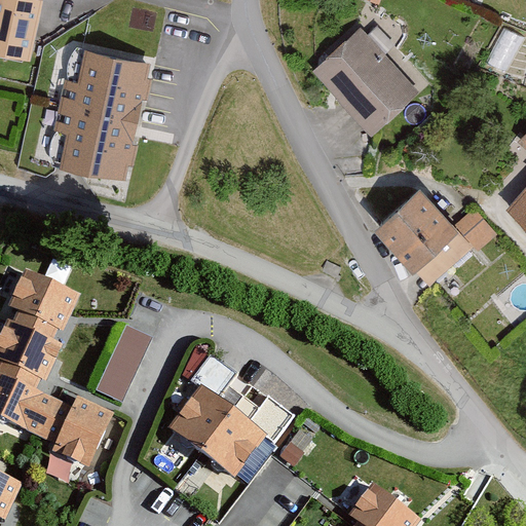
[(39,0),(0,0),(0,48),(30,52),(39,0)]
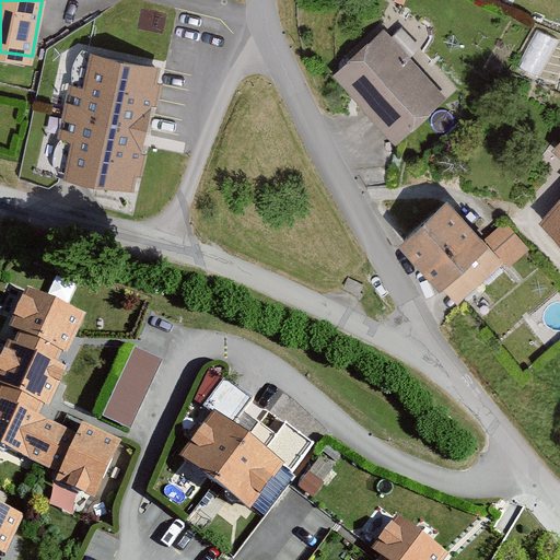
[(448,95),(388,23),(337,66),(397,138),(448,95)]
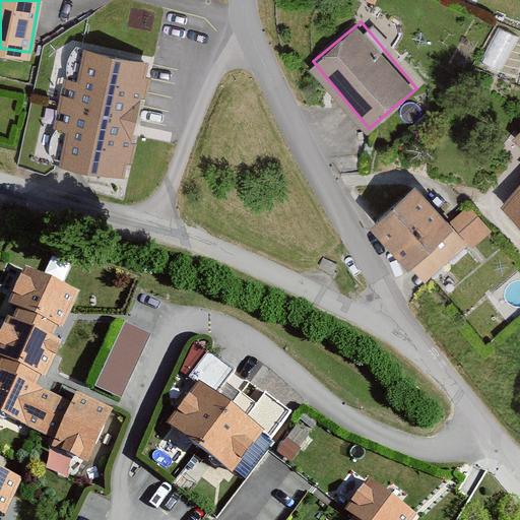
[(147,64),(83,51),(76,81),(71,80),(60,134),(65,135),(59,166),(123,179),(147,64)]
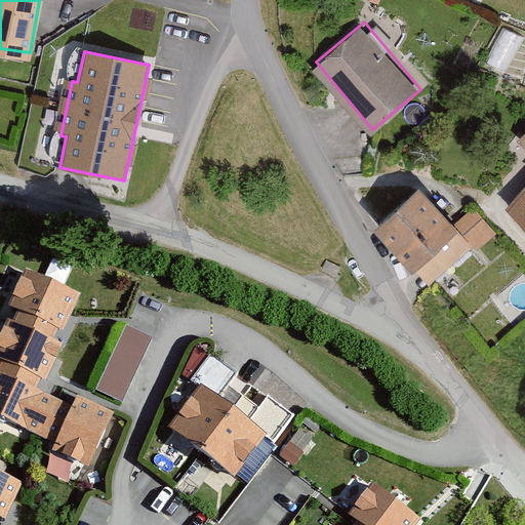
[(524,135),(524,136),(524,180),(505,203),(524,220),(524,135)]
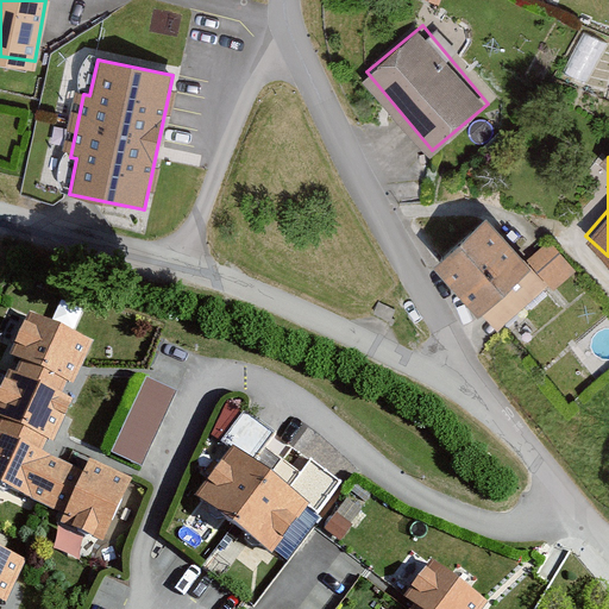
[(535,251),(503,212),(451,255),(512,328),(582,271),(553,237),(535,251)]
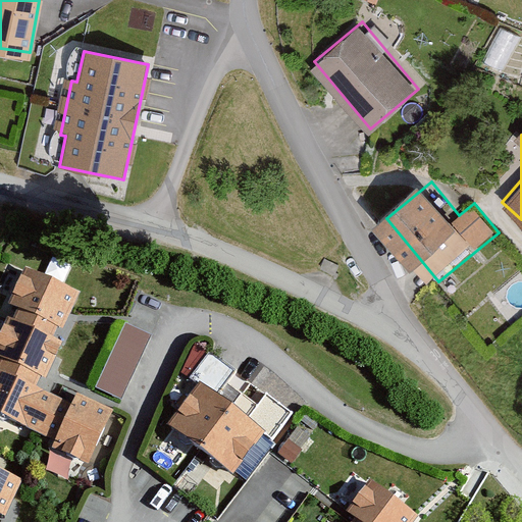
[(44,275),(27,266),(24,270),(9,302),(21,307),(58,325),(62,327),(69,312),(80,292),(64,284),(44,275)]
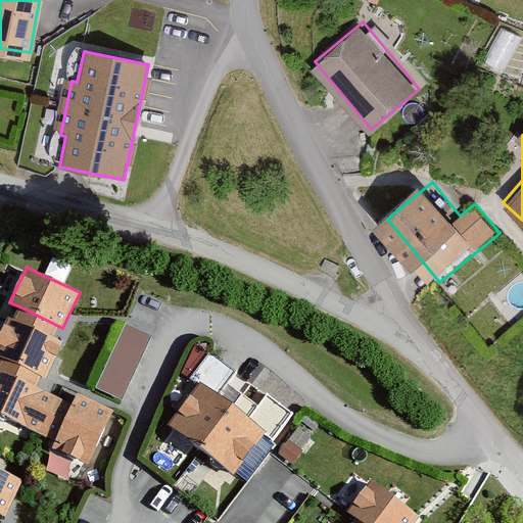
[(14,322),(8,319),(0,335),(0,357),(0,358),(41,377),(45,379),(55,357),(60,346),(62,342),(53,338),(58,326),(21,307),(14,322)]
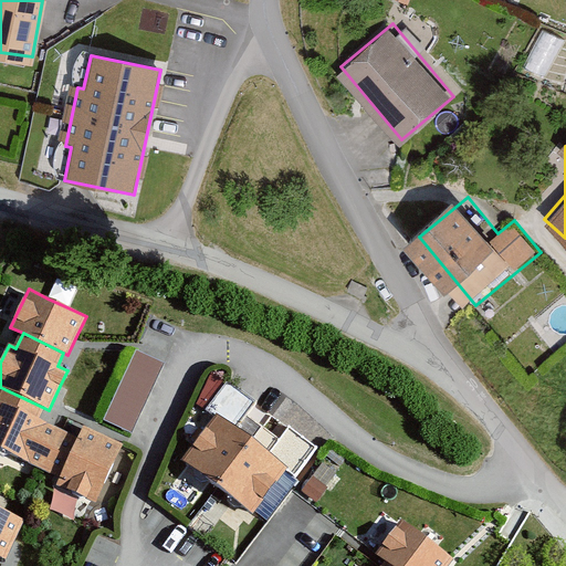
[(165,364),(136,350),(104,420),(133,433),(165,364)]
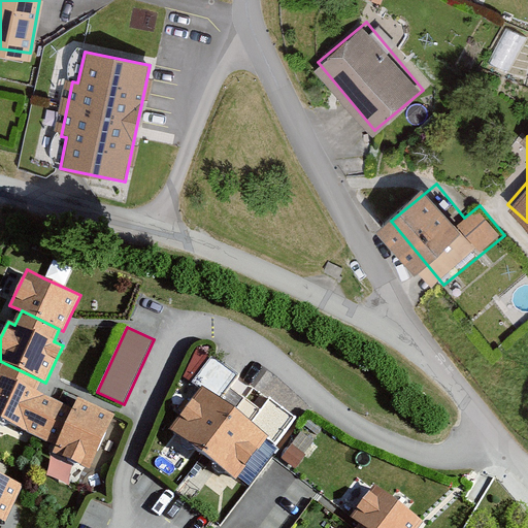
[(200,388),(201,387),(235,411),(245,399),(229,387),(238,374),(211,355),(192,382),(200,388)]
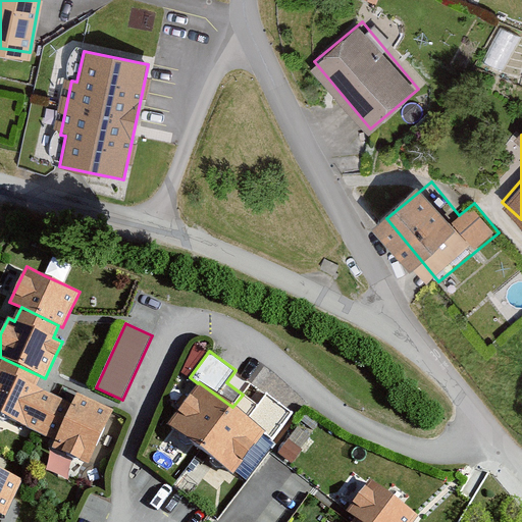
[(0,356),(0,411),(57,438),(73,404),(57,397),(36,386),(41,376),(0,357),(0,356)]
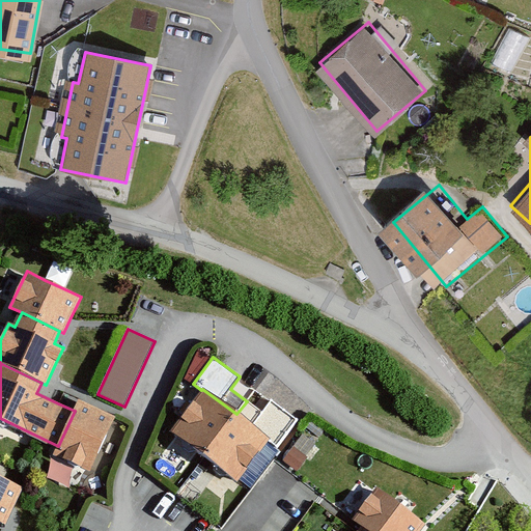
[(236,414),(202,389),(201,390),(171,430),(205,455),(235,478),(266,440),(268,437),(236,414)]
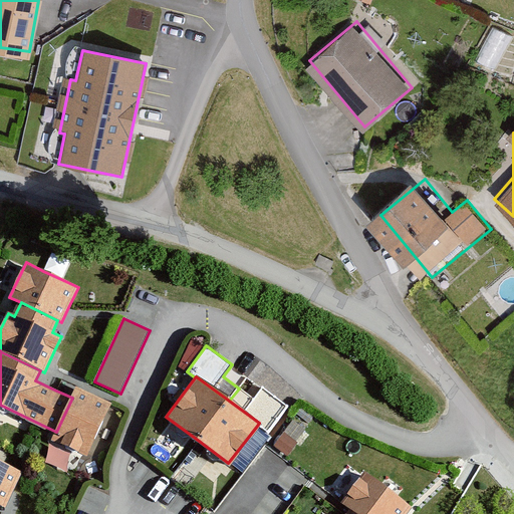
[(239,389),(229,401),(259,423),(257,426),(269,435),(289,407),(263,387),(254,400),(239,389)]
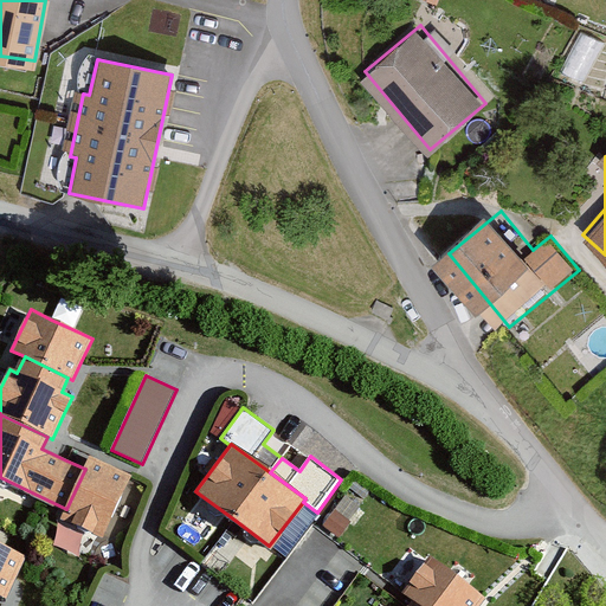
[(90,457),(85,469),(66,509),(62,517),(103,536),(130,476),(90,457)]
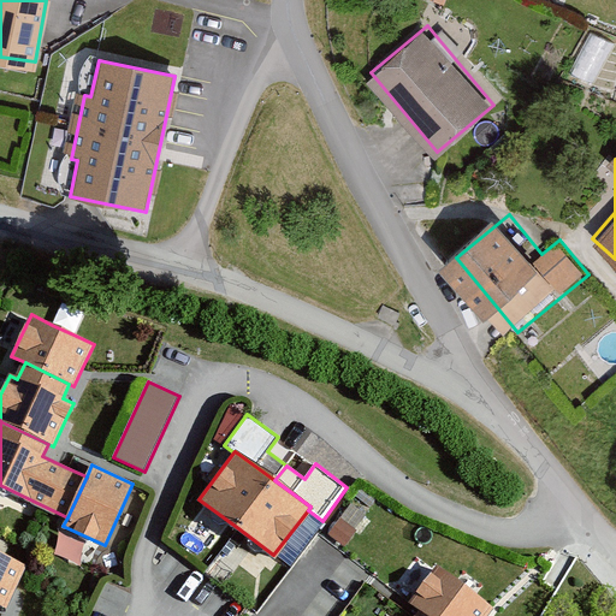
[(341,519),(330,534),(345,545),(356,532),(356,531),(341,519)]
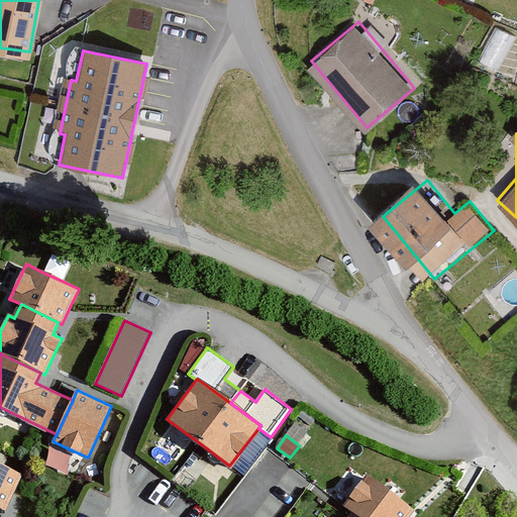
[(19,475),(0,466),(0,508),(3,510),(19,475)]
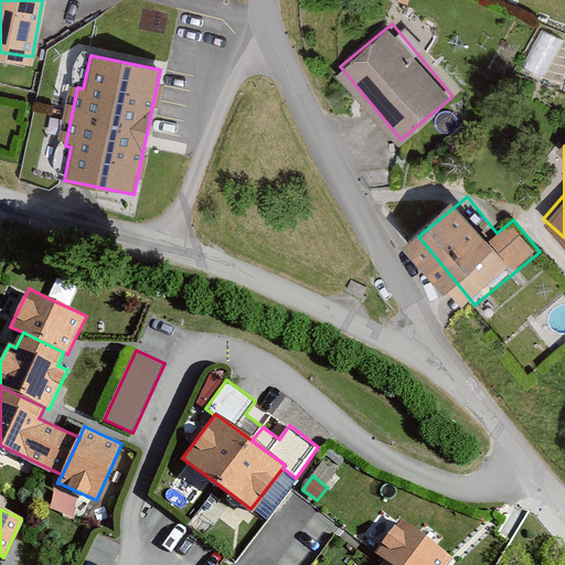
[(445,564),(451,557),(402,519),(376,551),(386,558),(383,563),(381,564),(445,564)]
